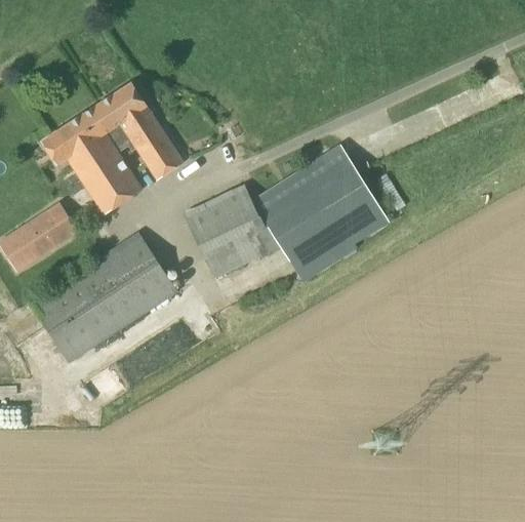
[(89,110),(51,134),(73,167),(102,212),(142,189),(117,152),(127,145),(131,151),(135,148),(156,178),(184,161),(166,134),(130,83),(89,110)]
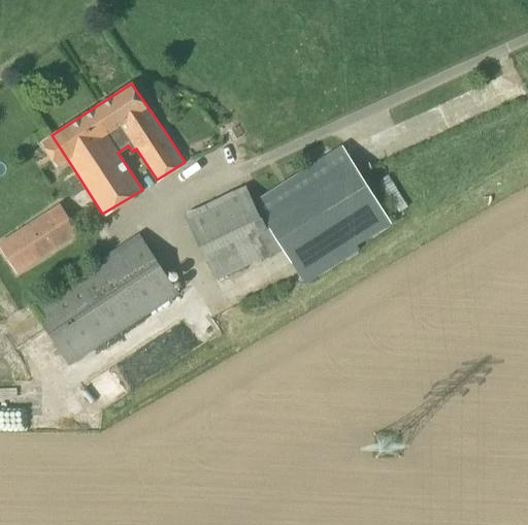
[(341,143),(252,200),(291,261),(342,229),(381,204),(341,143)]
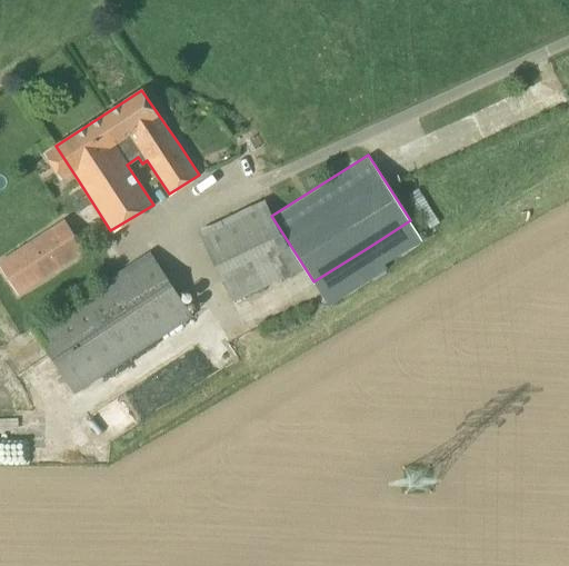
[(233,299),(296,268),(282,241),(283,240),(263,199),(199,230),(219,271),(220,271),(233,299)]
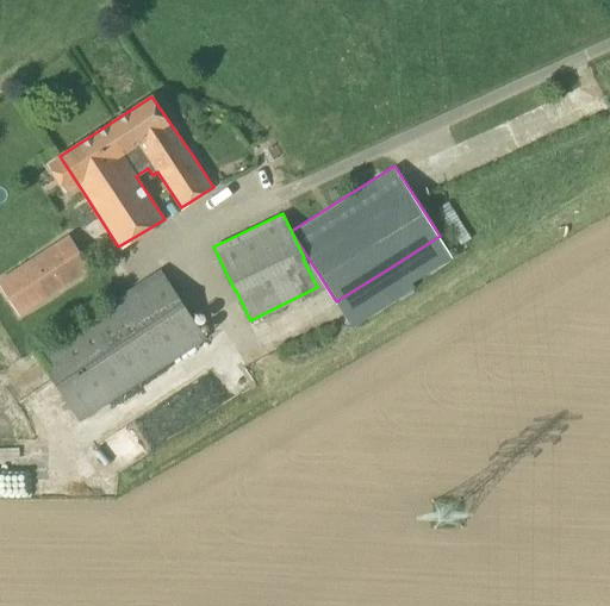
[(0,286),(19,316),(76,277),(54,243),(0,277),(0,286)]
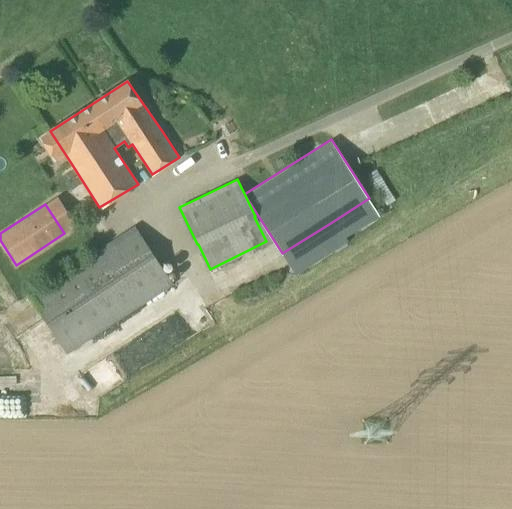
[(67,353),(173,284),(135,225),(29,294),(67,353)]
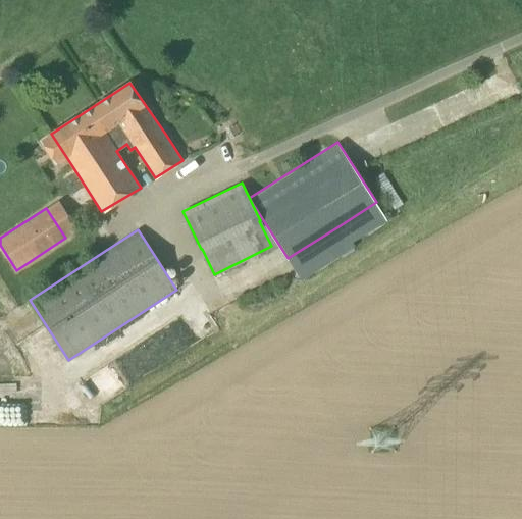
[(88,429),(87,416),(70,417),(70,430),(88,429)]
